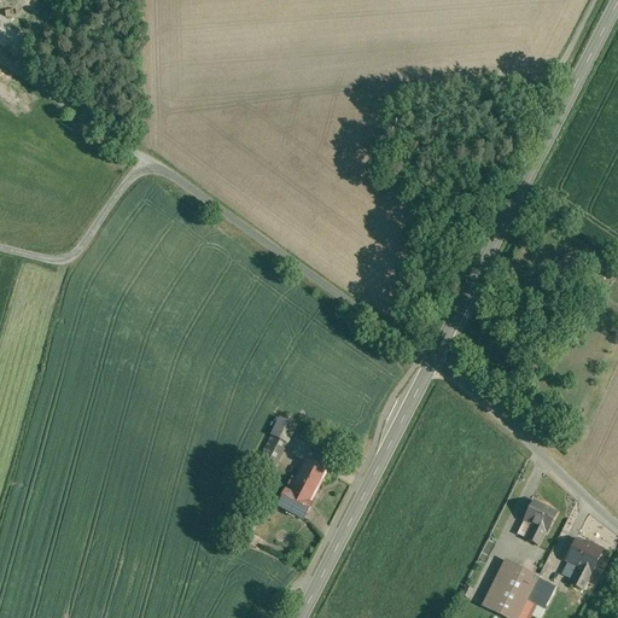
[(296,426),(278,417),(255,458),(274,468),(296,426)]
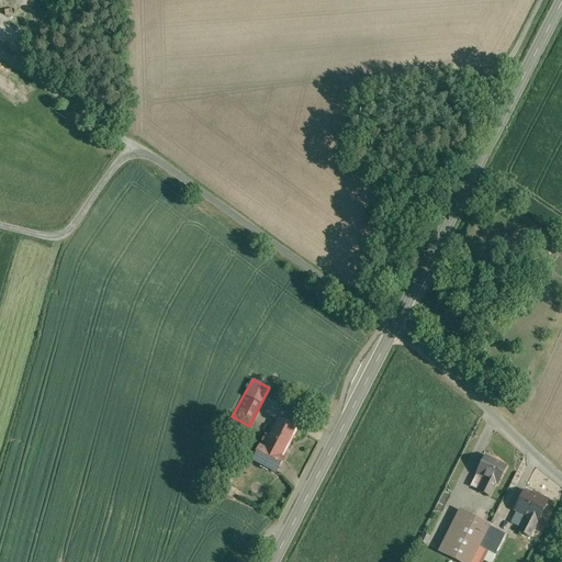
[(298,429),(276,418),(267,436),(263,435),(260,441),(263,444),(261,447),(257,445),(250,459),(276,472),(298,429)]
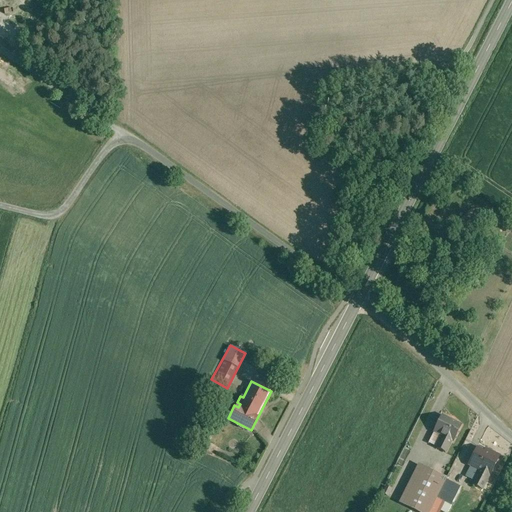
[(441,414),(433,431),(441,434),(434,448),(445,453),(452,439),(455,440),(463,424),(441,414)]
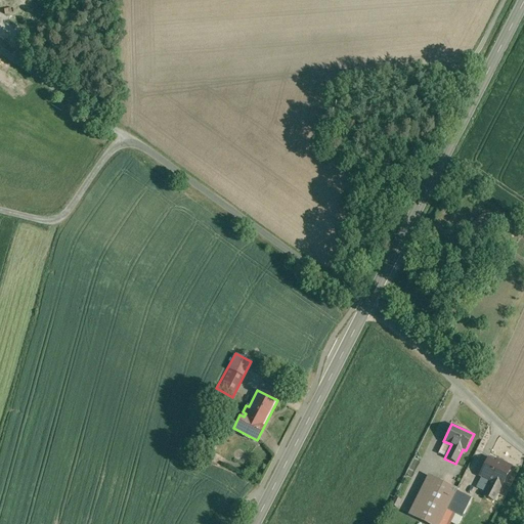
[(513,466),(487,454),(478,476),(489,481),(482,495),(494,500),(500,487),(503,488),(513,466)]
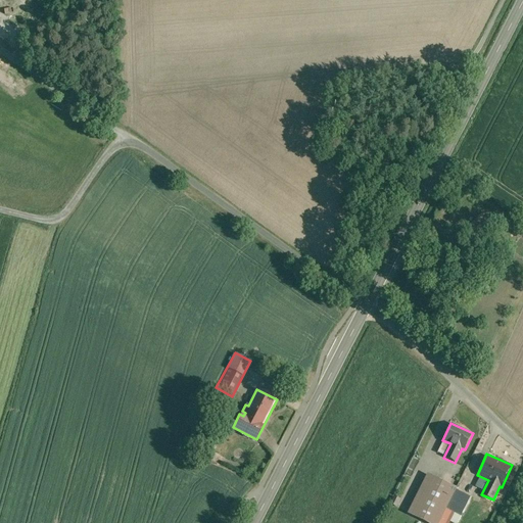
[(455,488),(426,474),(407,513),(426,522),(436,522),(454,489),(455,488)]
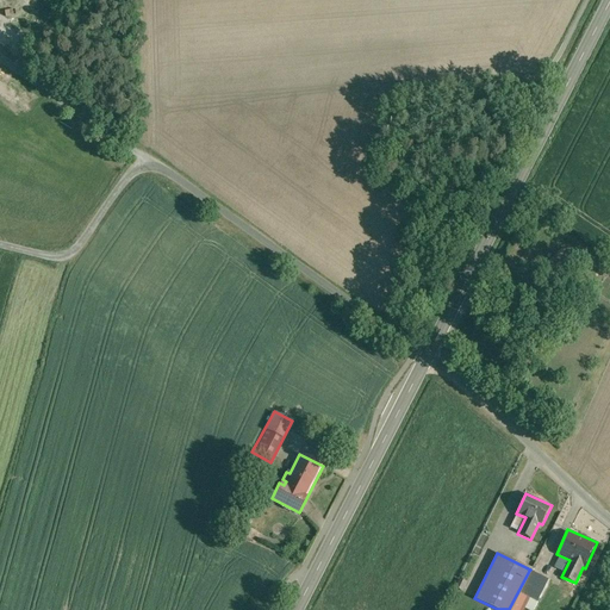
[(549,580),(529,571),(509,609),(523,609),(529,598),(539,602),(549,580)]
